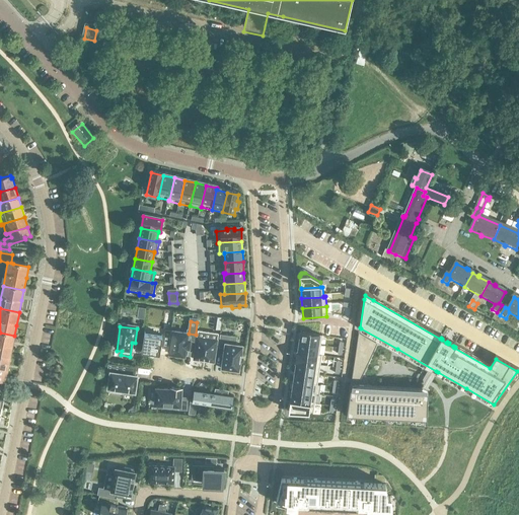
[(0,333),(0,356),(10,359),(14,336),(0,333)]
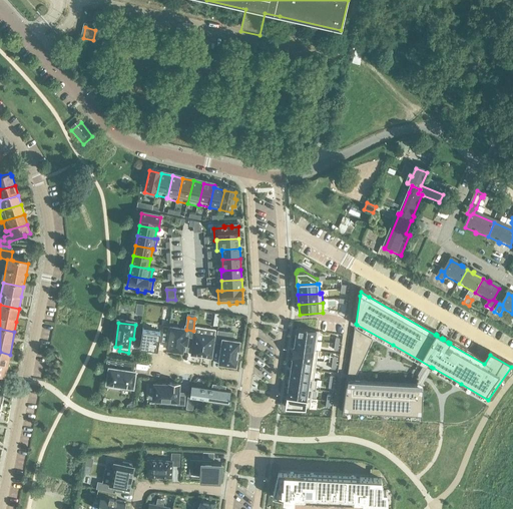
[(171,331),(168,352),(169,353),(169,354),(176,356),(177,354),(182,354),(182,349),(183,347),(186,347),(187,341),(191,341),(193,331),(186,330),(185,330),(185,333),(179,332),(171,331)]
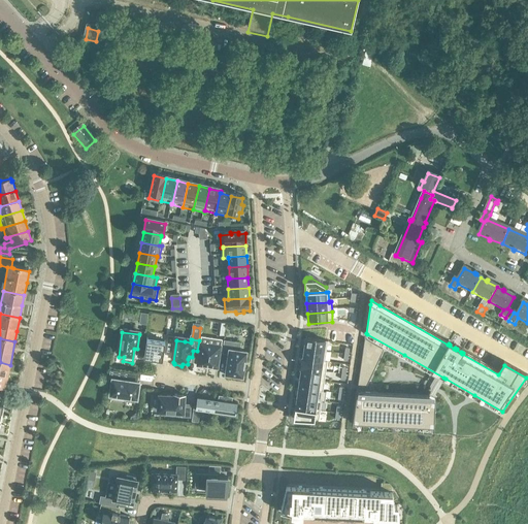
[(200,347),(197,369),(210,370),(218,371),(219,363),(221,350),(222,342),(201,339),(200,347)]
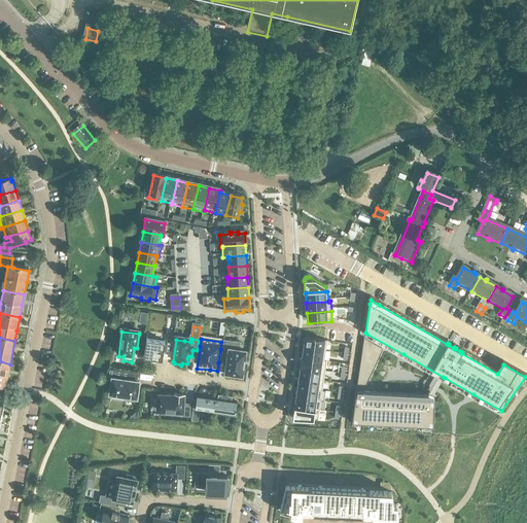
[(146,341),(144,359),(163,362),(165,344),(146,341)]
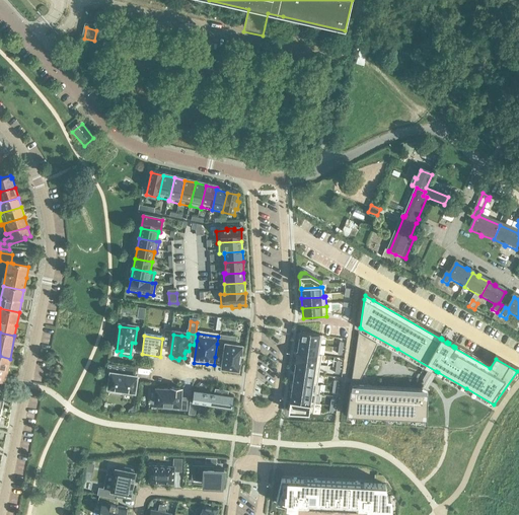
[(301,336),(299,345),(320,349),(322,339),(301,336)]
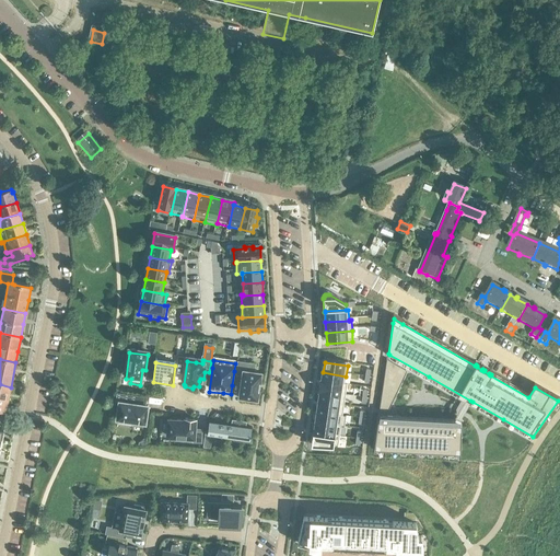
[(381,404),(380,414),(387,414),(388,414),(388,413),(389,413),(406,377),(407,375),(407,374),(406,373),(387,362),(385,371),(385,373),(383,386),(383,390),(382,401),(381,404)]
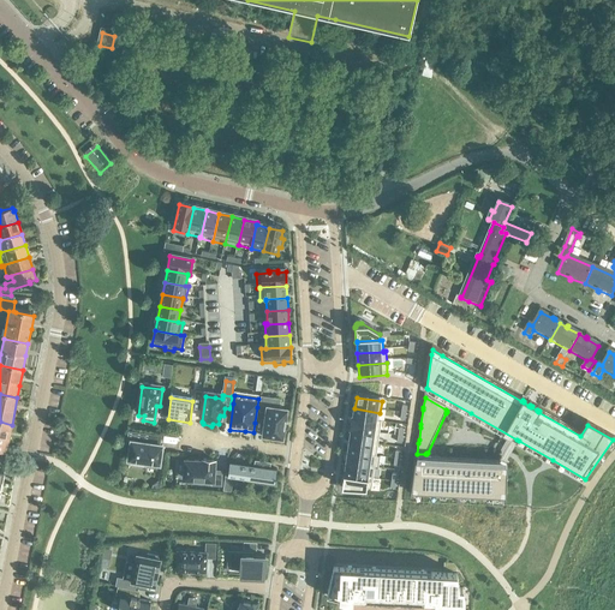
[(261,400),(258,414),(267,416),(263,438),(264,440),(264,442),(274,443),(274,441),(282,442),(282,440),(284,431),(285,424),(287,413),(273,411),(274,401),(261,400)]
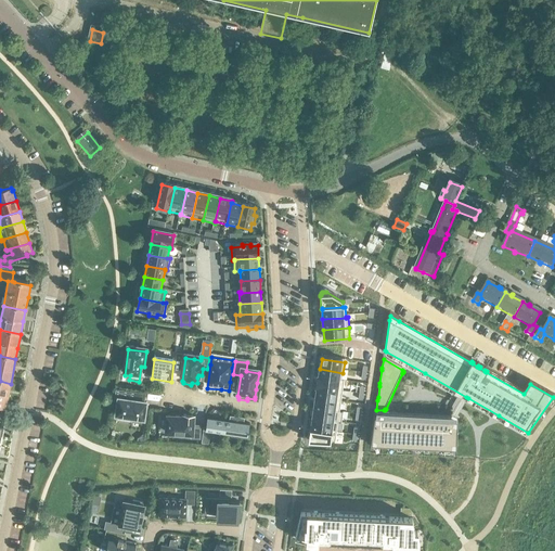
[(319,380),(341,383),(343,373),(320,369),(319,380)]
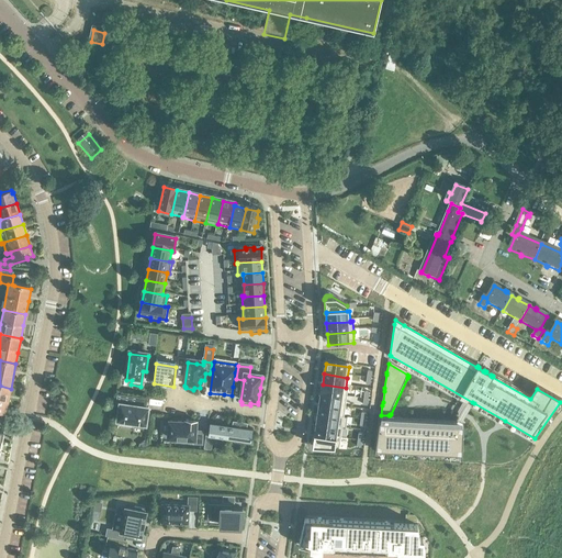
[(322,384),(321,395),(347,399),(349,388),(346,388),(323,384),(322,384)]
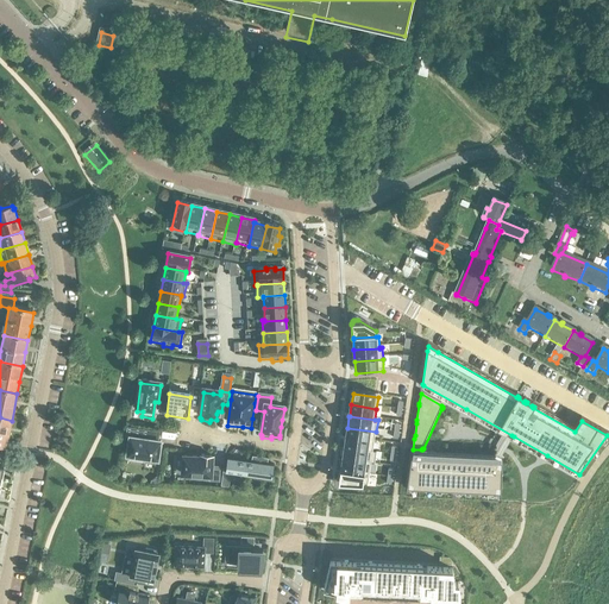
[(0,446),(2,447),(6,447),(12,421),(0,417),(0,446)]
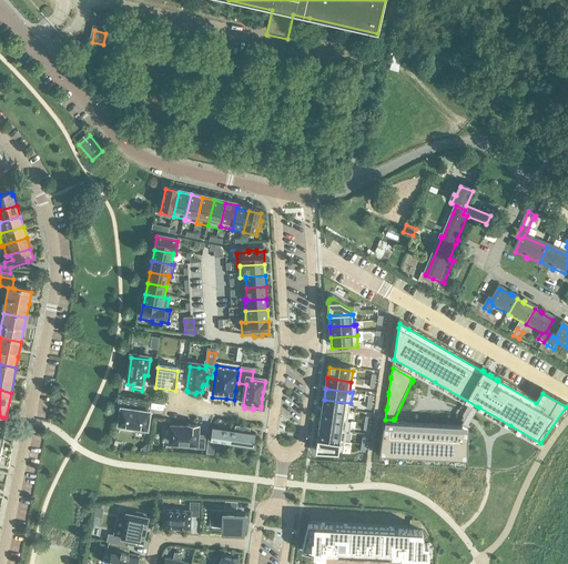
[(324,400),(323,411),(350,414),(351,403),(324,400)]
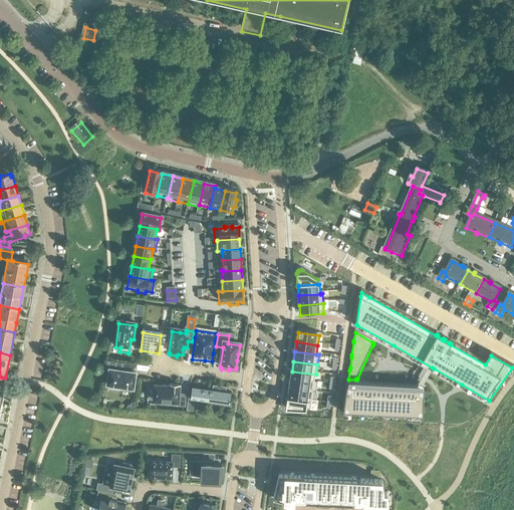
[(107,363),(106,371),(109,372),(107,387),(122,389),(122,393),(131,395),(131,391),(134,391),(136,375),(134,374),(129,374),(130,367),(107,363)]
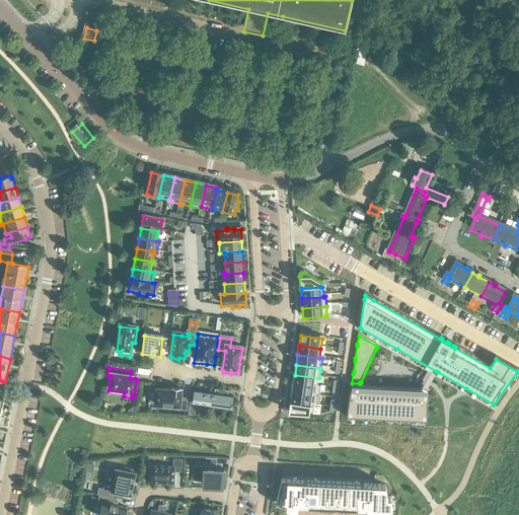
[(295,375),(293,384),(312,387),(317,388),(319,378),(295,375)]
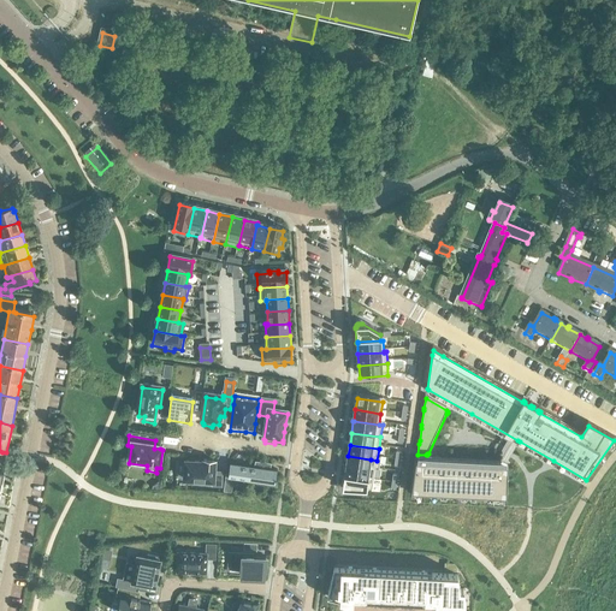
[(348,456),(347,468),(369,472),(369,469),(373,470),(375,470),(379,472),(380,461),(377,461),(371,460),(348,456)]
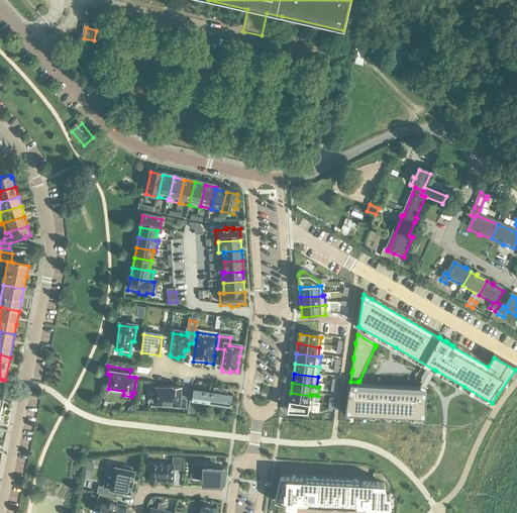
[(349,390),(345,416),(385,418),(425,419),(426,393),(425,393),(426,390),(350,386),(349,386),(349,387),(350,387),(349,390)]
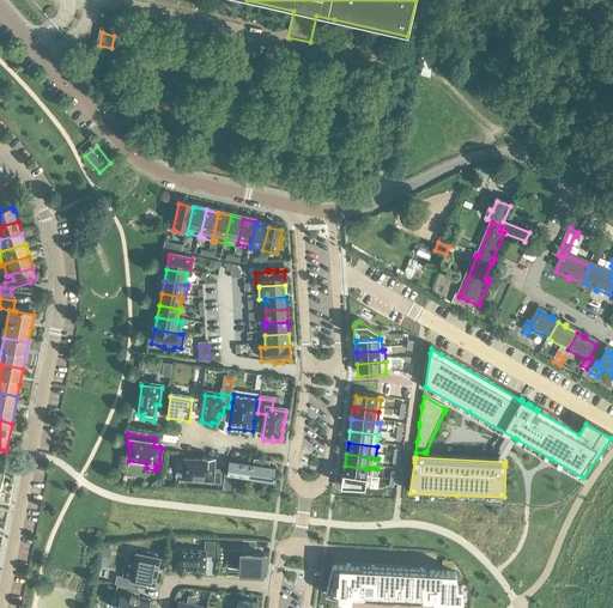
[(184,463),(184,481),(195,481),(195,484),(206,485),(206,482),(212,482),(211,487),(220,487),(222,473),(213,473),(213,462),(202,461),(202,463),(184,463)]
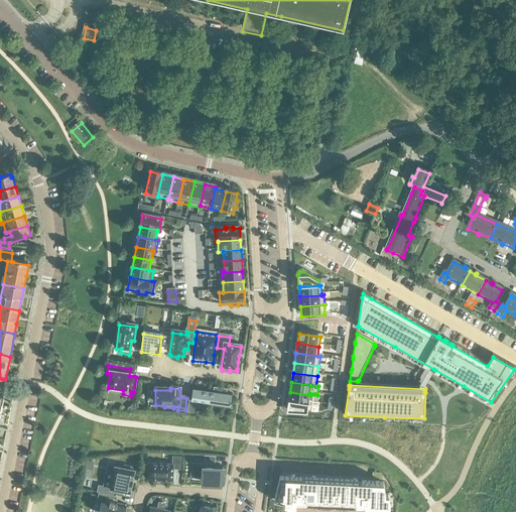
[(192,391),(191,403),(231,408),(231,404),(232,404),(233,403),(231,402),(232,397),(226,396),(226,391),(214,389),(213,394),(192,391)]
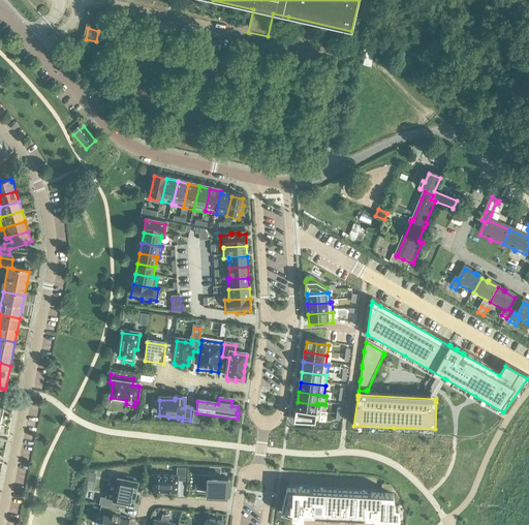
[(297,410),(297,411),(320,414),(322,404),(320,404),(317,403),(317,405),(298,402),(298,404),(297,410)]
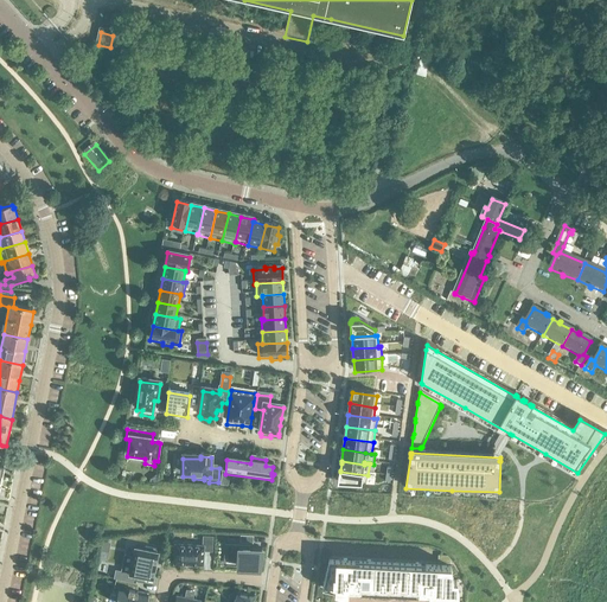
[(339,471),(338,485),(366,486),(368,475),(340,472),(340,471),(339,471)]
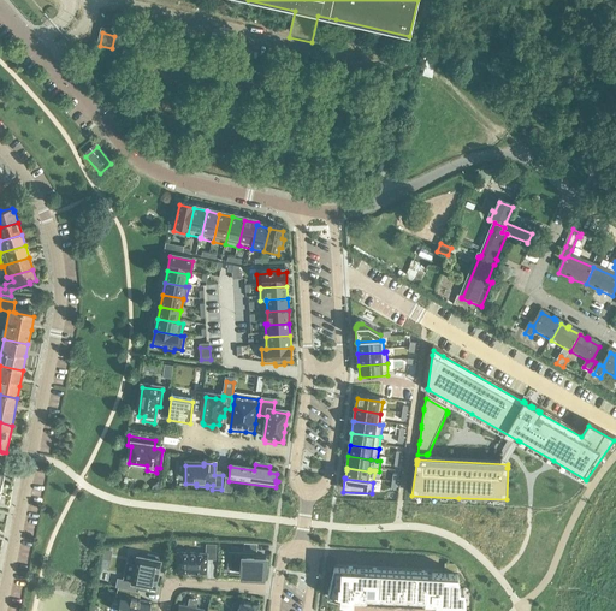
[(177,575),(177,576),(178,576),(205,577),(206,577),(206,576),(207,563),(215,563),(217,549),(207,549),(206,558),(178,556),(178,568),(177,575)]
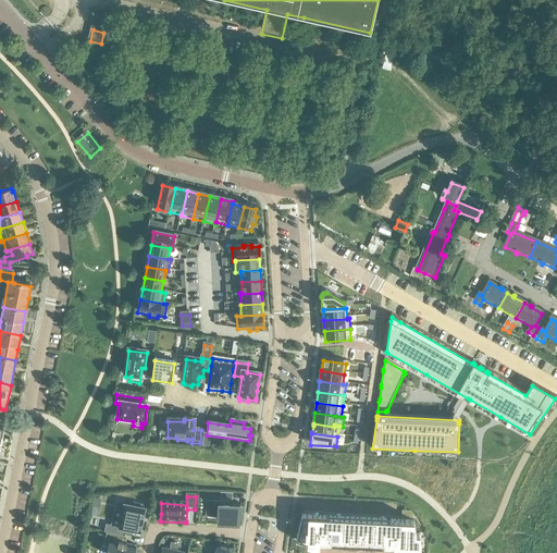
[(95,501),(93,510),(100,512),(102,502),(95,501)]
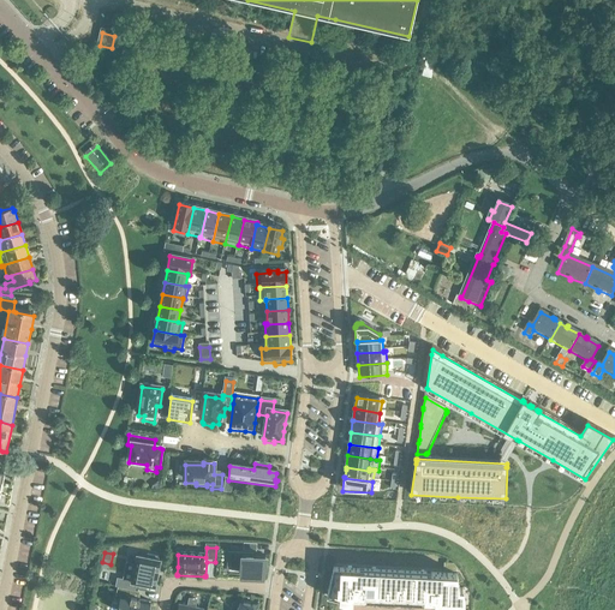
[(118,581),(117,590),(135,593),(136,586),(154,590),(155,590),(155,588),(161,564),(161,563),(160,562),(159,562),(159,560),(147,557),(147,560),(138,558),(137,558),(137,560),(132,585),(118,581)]
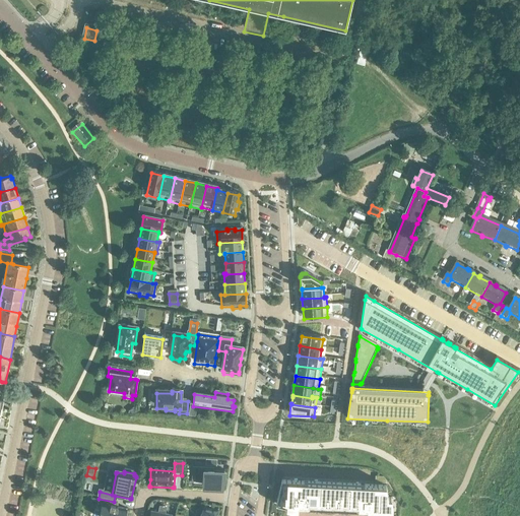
[(194,478),(194,482),(206,482),(206,490),(221,491),(223,479),(222,479),(223,473),(224,473),(224,472),(195,471),(194,478)]
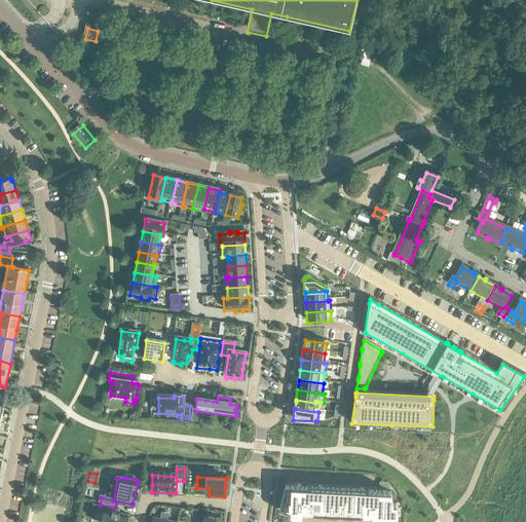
[(284,497),(280,511),(302,513),(302,512),(311,513),(317,513),(329,514),(340,514),(352,515),(372,516),(372,519),(377,520),(378,516),(398,517),(397,506),(392,506),(390,493),(379,493),(286,488),(284,497)]
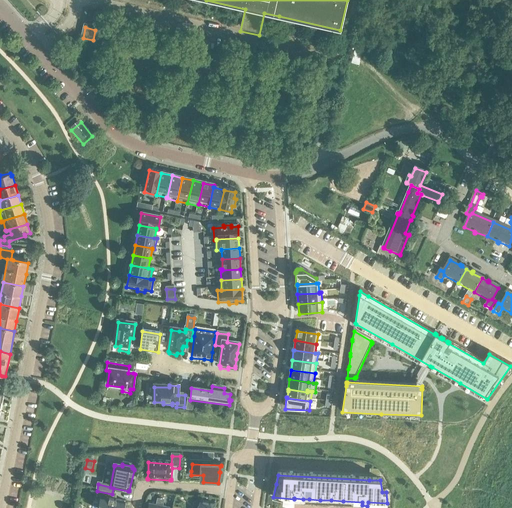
[(98,491),(96,502),(101,503),(100,507),(124,507),(125,504),(116,502),(117,501),(116,501),(114,500),(115,495),(98,491)]
